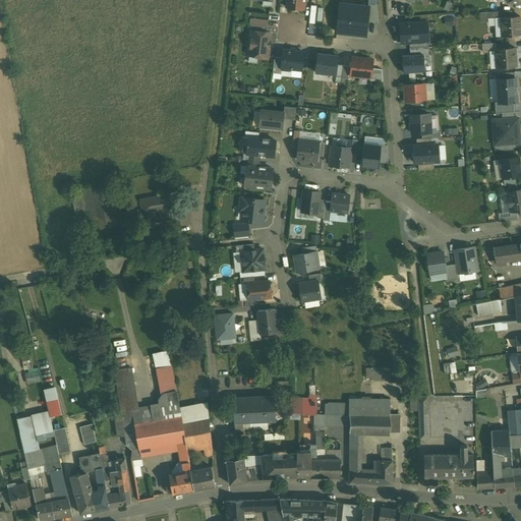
[(286,0),(286,7),(304,9),(304,0),(286,0)]
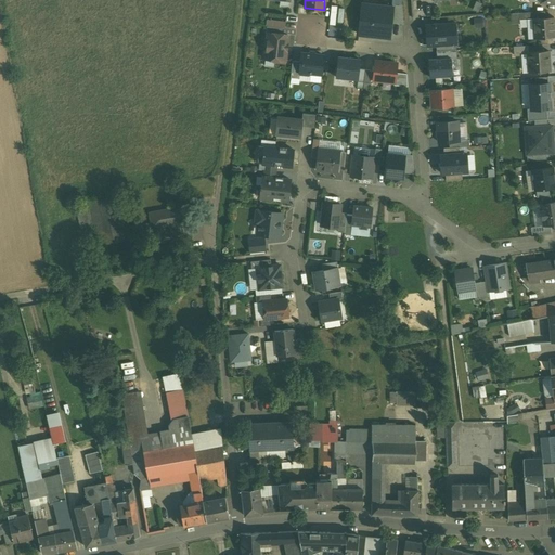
[(402,4),(392,3),(392,8),(391,23),(403,24),(402,4)]
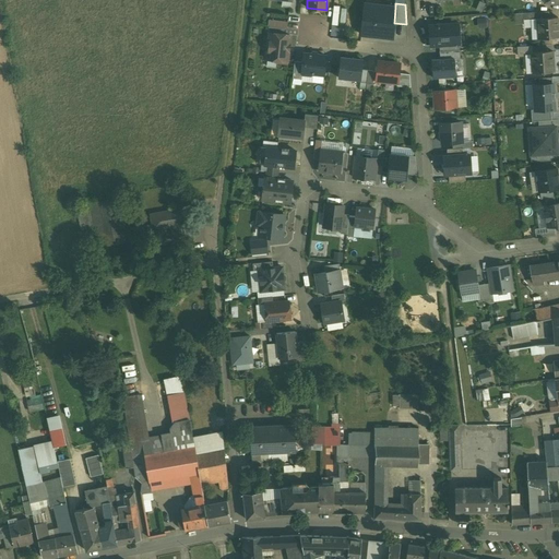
[(395,8),(365,4),(361,35),(392,38),(394,23),(395,8)]
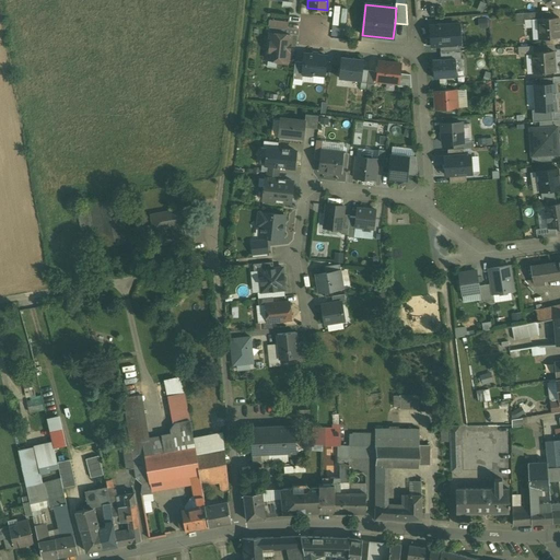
[(341,7),(334,7),(333,25),(339,26),(341,7)]
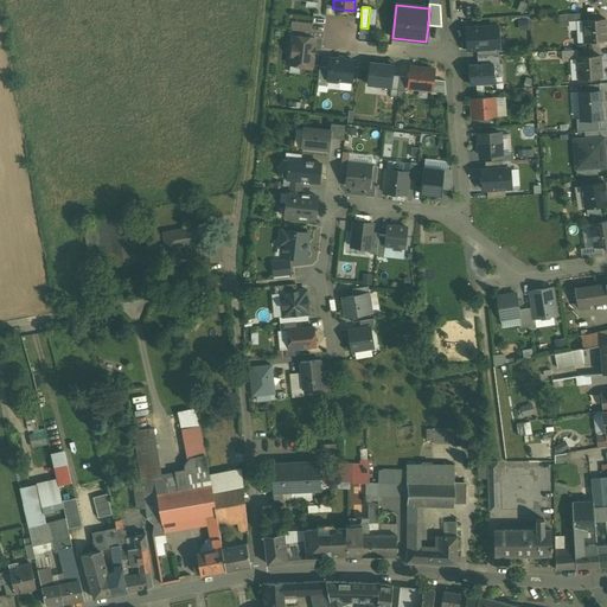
[(568,21),(568,14),(558,16),(560,27),(569,26),(568,21)]
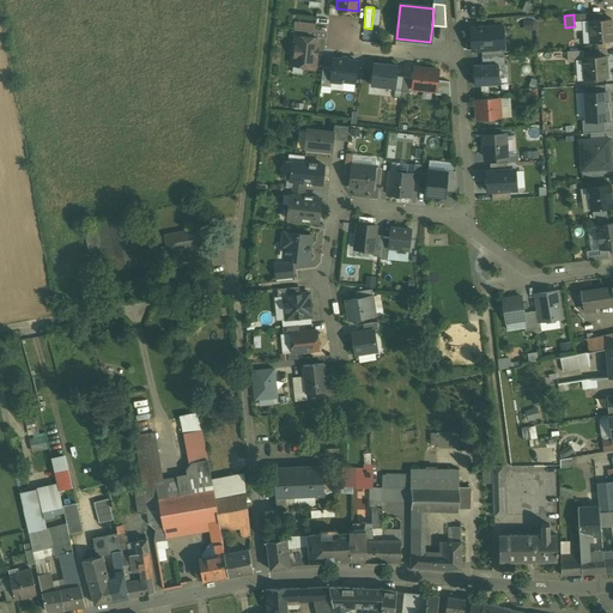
[(590,20),(589,20),(589,22),(590,43),(612,42),(612,19),(590,20)]
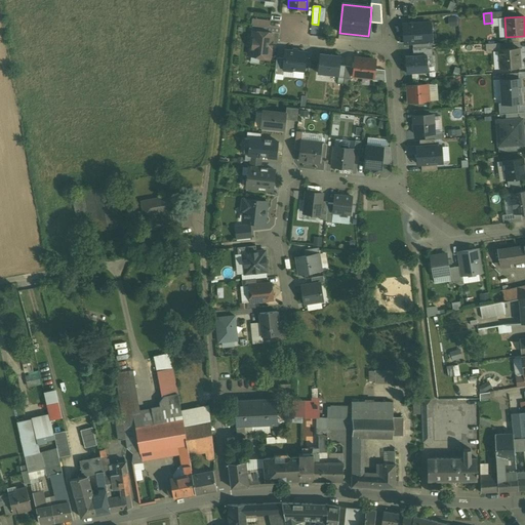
[(431,41),(432,42),(432,23),(404,24),(405,43),(412,42),(431,41)]
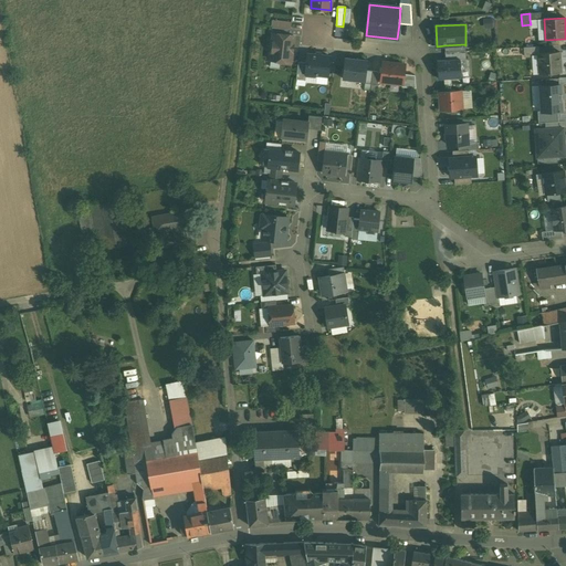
[(287,35),(274,34),(271,61),(280,62),(291,63),(294,37),(287,35)]
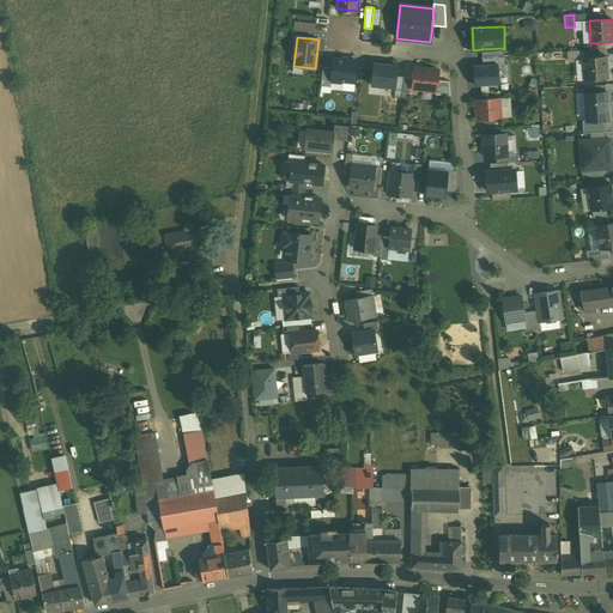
[(583,50),(568,52),(568,61),(583,61),(583,58),(583,50)]
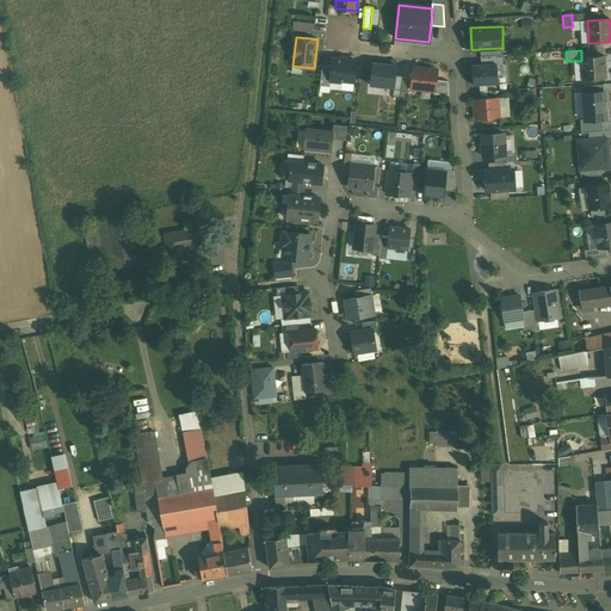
[(581,57),(581,61),(582,80),(605,79),(604,56),(581,57)]
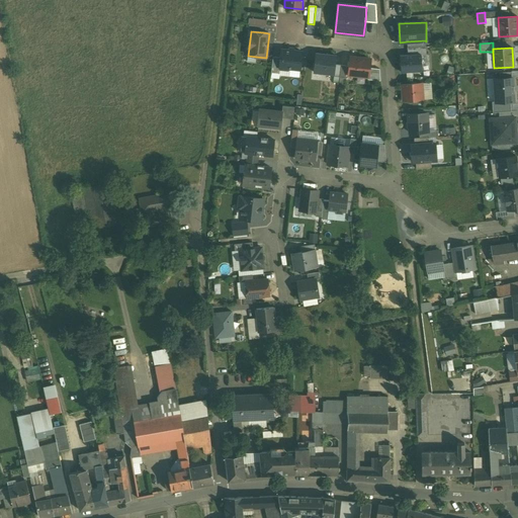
[(301,52),(281,50),(280,58),(279,68),(280,68),(289,69),(299,70),(301,52)]
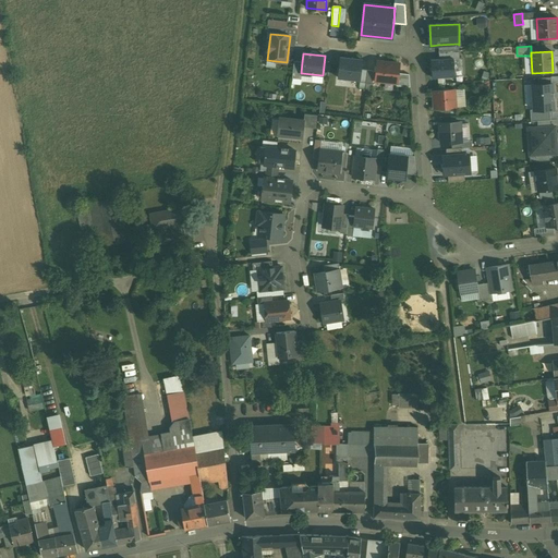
[(362,60),(340,58),(338,79),(360,81),(361,70),(362,60)]
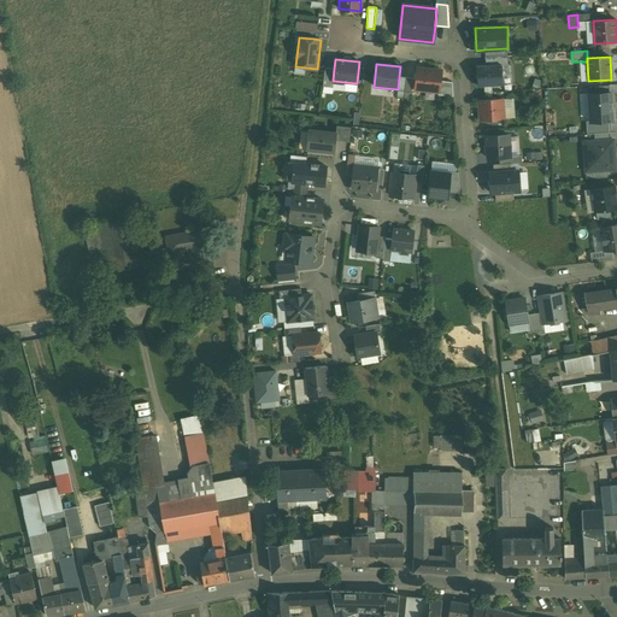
[(486,65),(476,66),(477,87),(492,86),(503,84),(501,65),(486,65)]
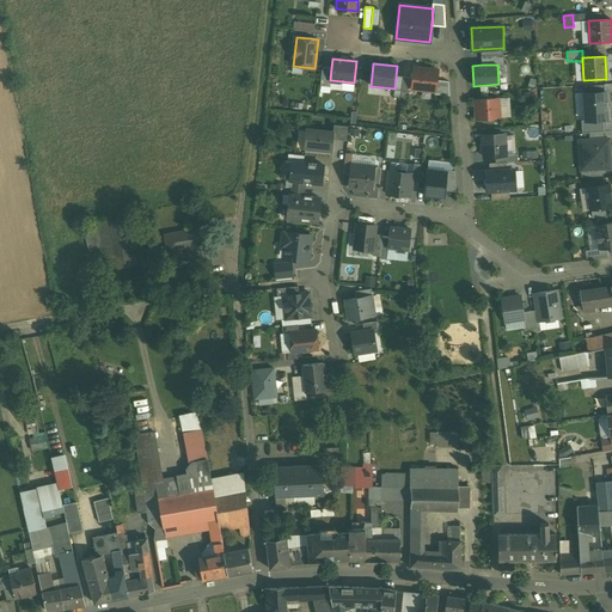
[(331,68),(323,67),(320,86),(330,87),(331,83),(331,80),(330,80),(331,68)]
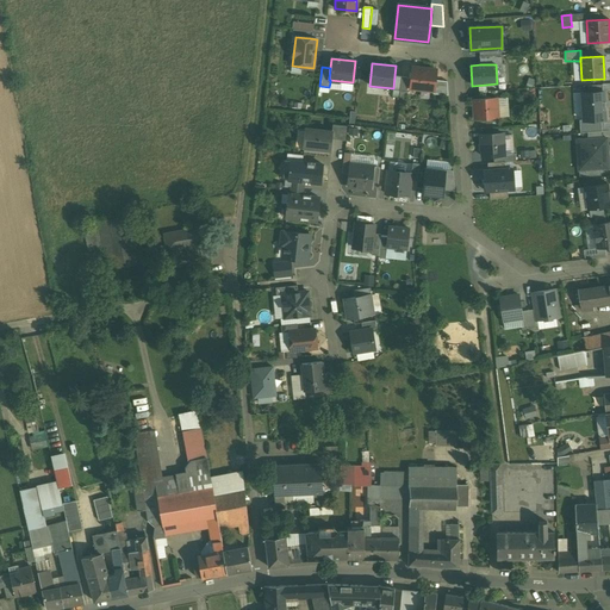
[(436,70),(412,68),(411,88),(434,91),(436,70)]
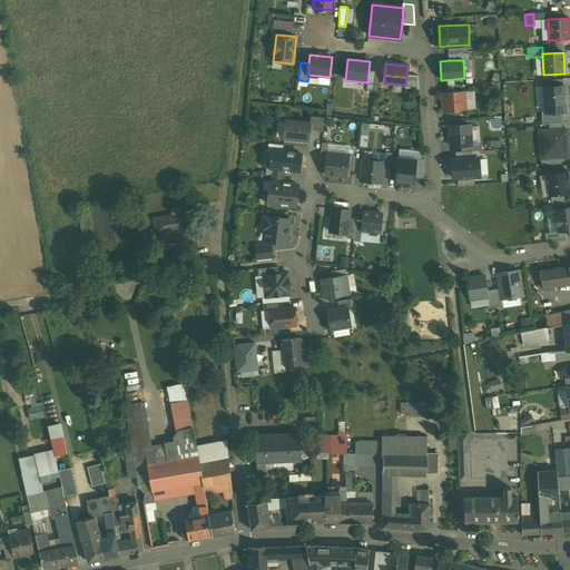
[(564,86),(562,86),(549,87),(543,87),(544,112),(561,111),(566,111),(564,86)]
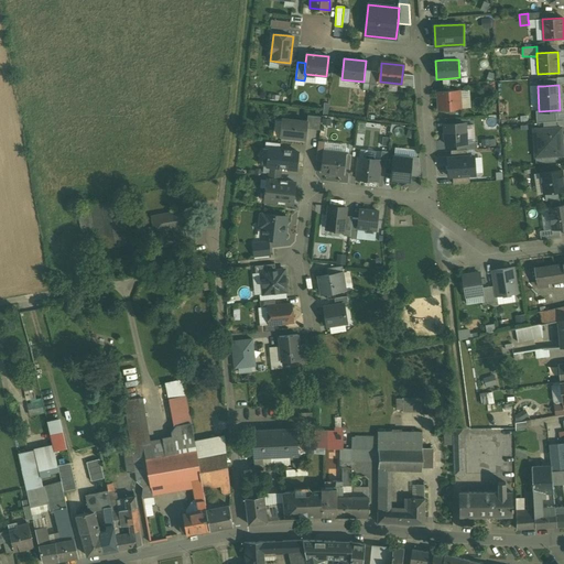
[(438,94),(440,111),(461,110),(459,91),(438,94)]
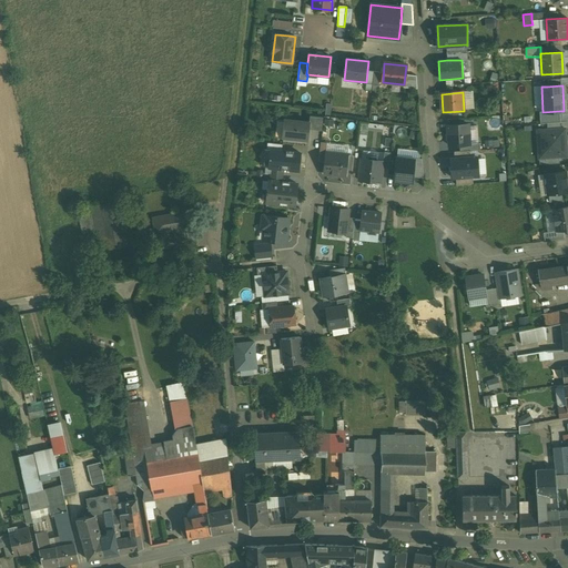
[(560,123),(559,111),(543,112),(540,112),(540,124),(547,123),(560,123)]
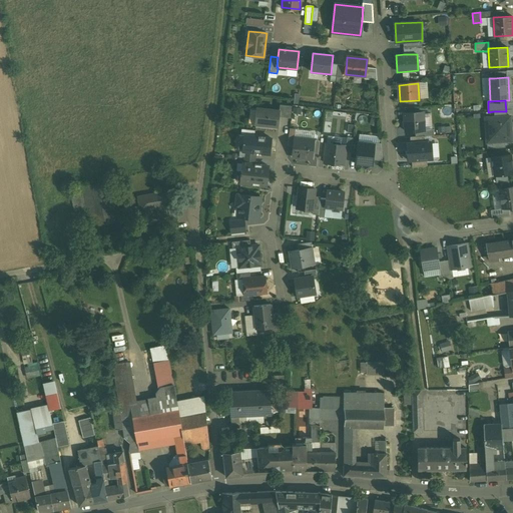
[(280,111),(279,116),(291,117),(292,104),(280,103),(280,111)]
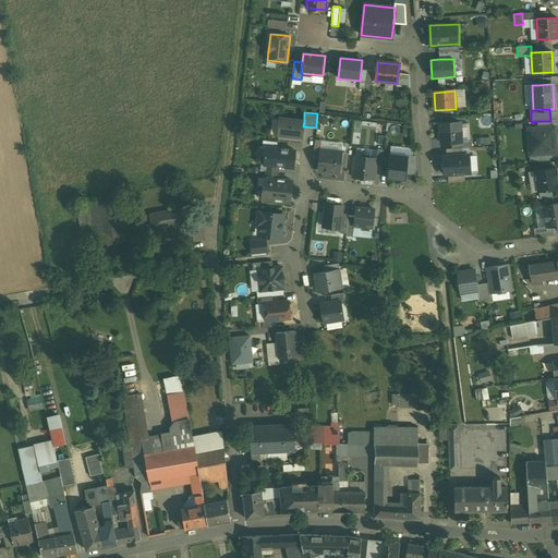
[(304,121),(280,118),(278,135),(302,137),(303,126),(304,121)]
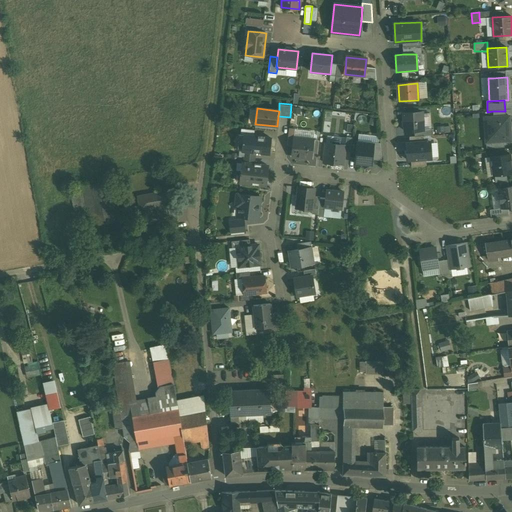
[(422,112),(403,113),(404,131),(414,131),(423,130),(422,112)]
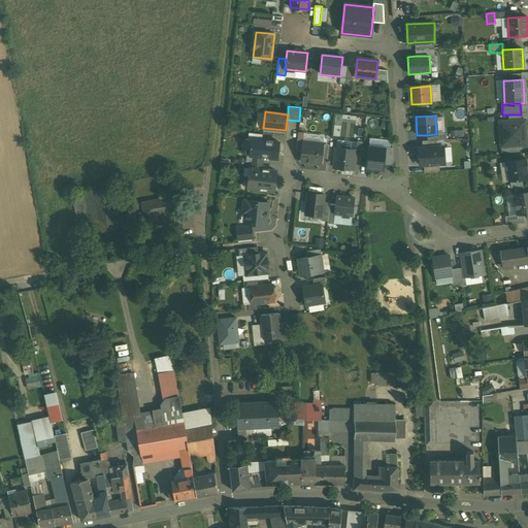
[(527,145),(526,121),(521,121),(509,121),(500,122),(501,135),(506,134),(507,146),(520,145),(527,145)]
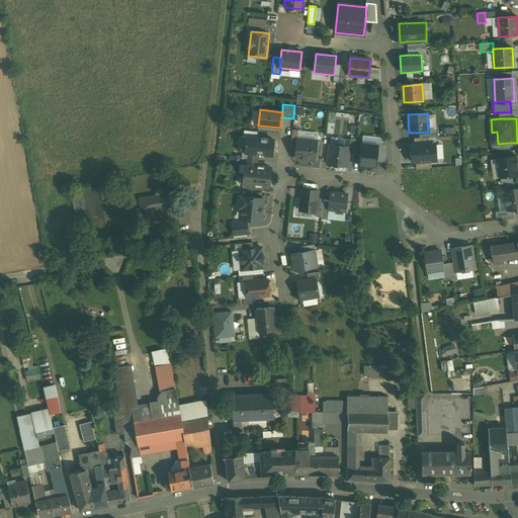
[(257,138),(248,137),(246,153),(247,153),(259,154),(272,156),(274,140),(257,138)]
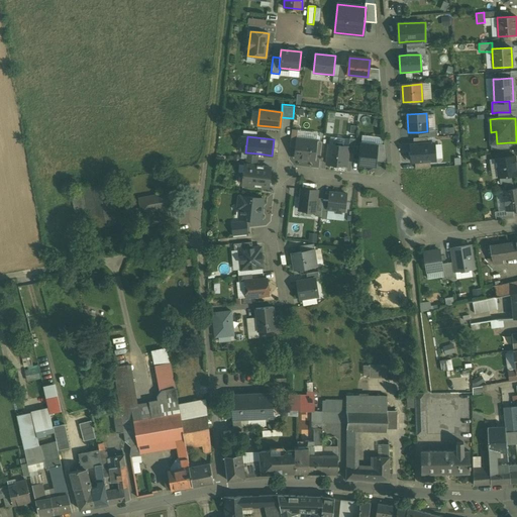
[(295,159),(315,161),(317,141),(308,140),(308,139),(299,138),(299,139),(297,139),(296,147),(295,159)]
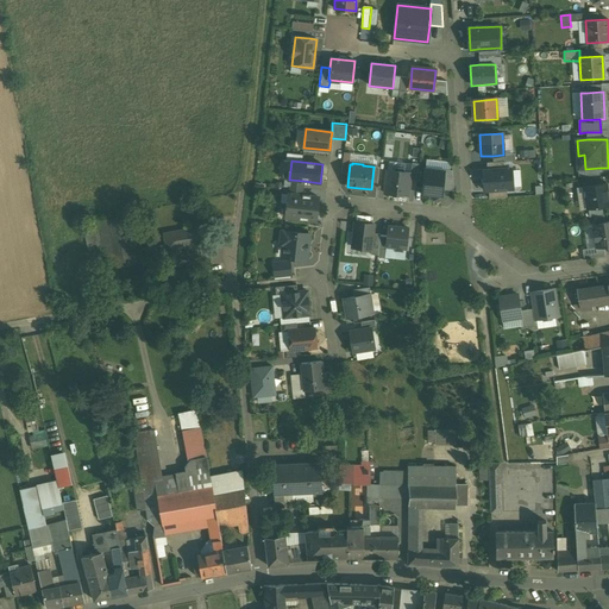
[(403,169),(395,168),(395,171),(388,170),(385,194),(408,196),(410,180),(410,173),(403,173),(403,169)]
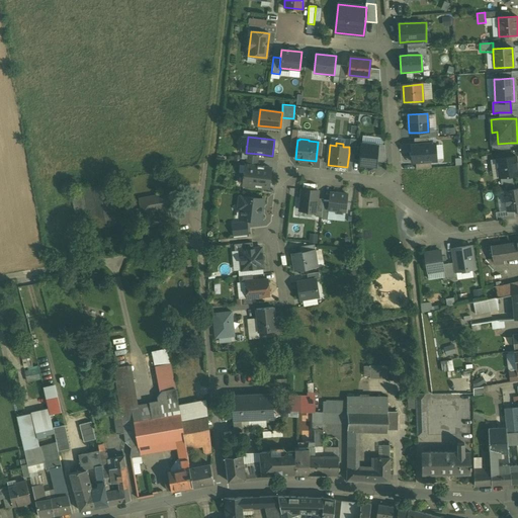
[(376,146),(362,144),(359,166),(362,167),(366,165),(368,169),(375,165),(375,161),(377,146),(376,146)]
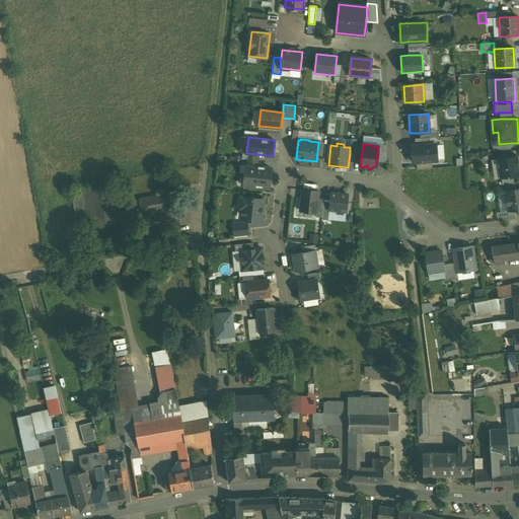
[(385,145),(377,144),(377,146),(378,146),(376,161),(386,162),(385,145)]
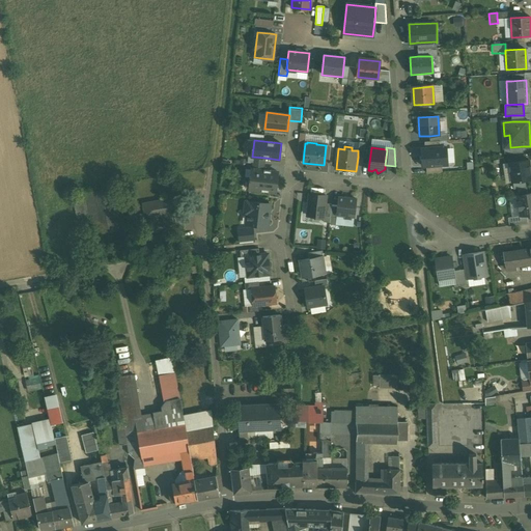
[(425,148),(421,148),(422,167),(426,166),(442,165),(447,165),(446,147),(441,147),(425,148)]
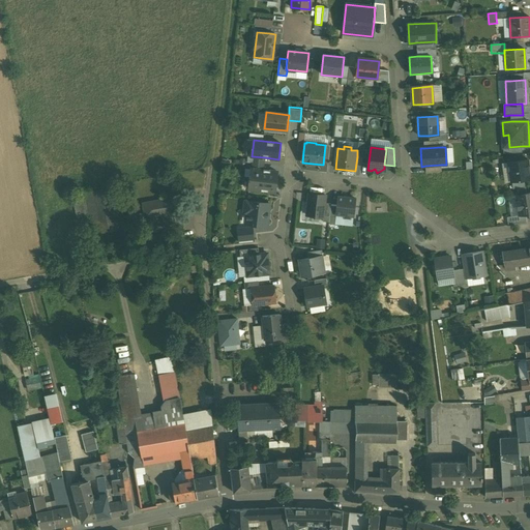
[(526,160),(508,163),(511,182),(529,179),(529,175),(529,170),(527,170),(526,160)]
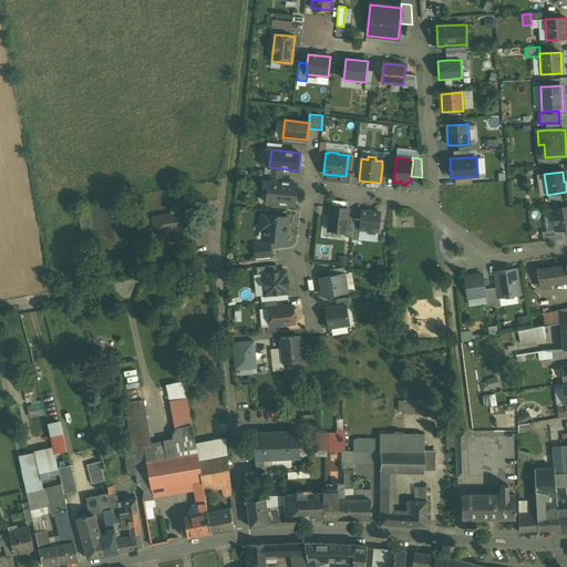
[(269,181),(268,192),(295,195),(297,184),(281,182),(269,181)]
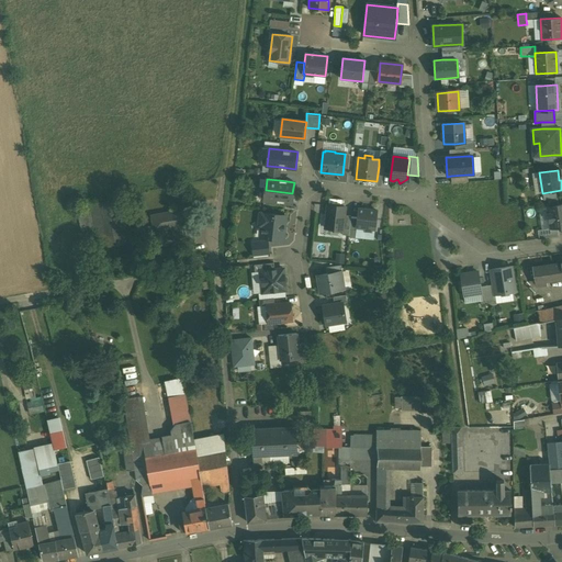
[(292,193),(266,190),(265,201),(277,202),(291,203),(292,193)]
